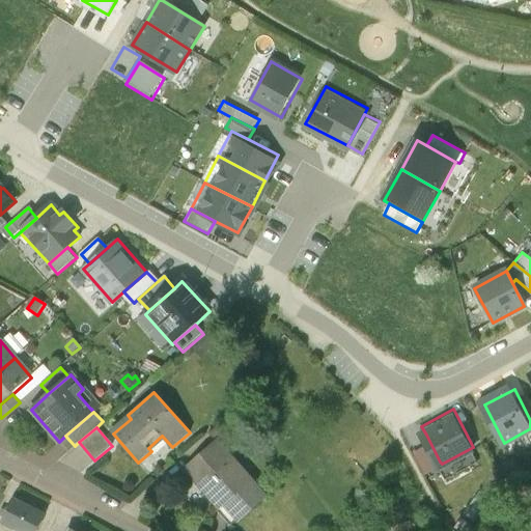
[(440,462),(426,435),(414,441),(427,468),(440,462)]
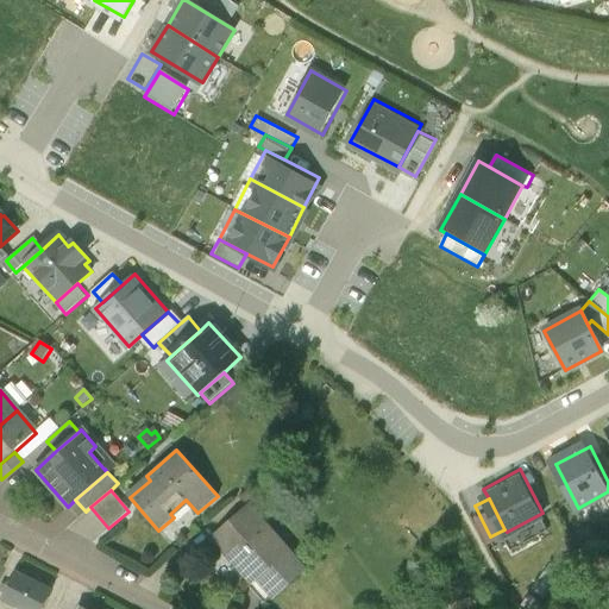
[(303,576),(249,513),(214,544),(268,606),(303,576)]
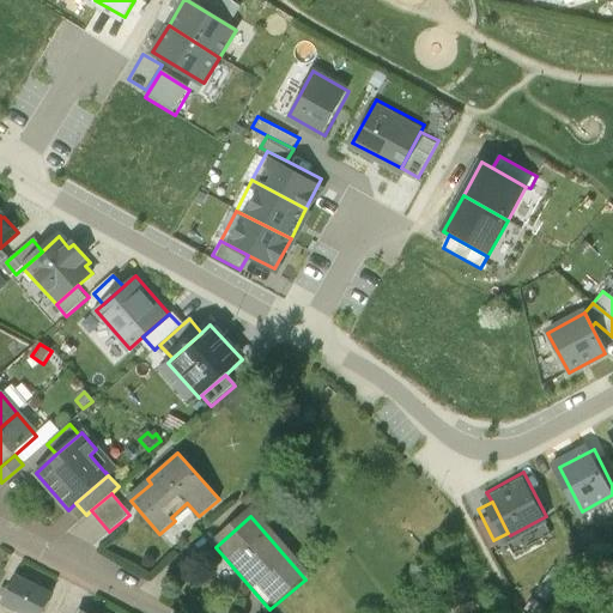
[(42,612),(50,596),(17,578),(4,602),(23,612),(42,612)]
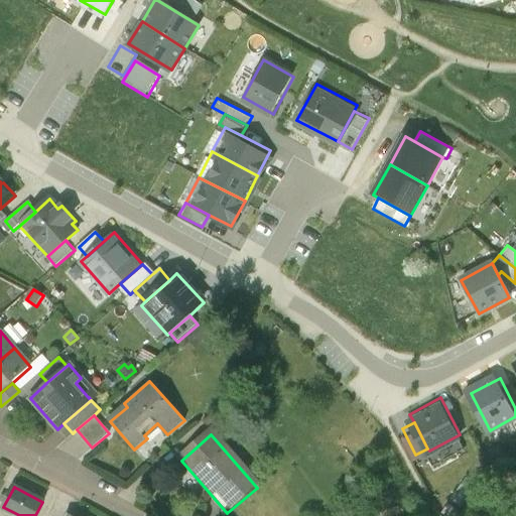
All buildings are outlined.
